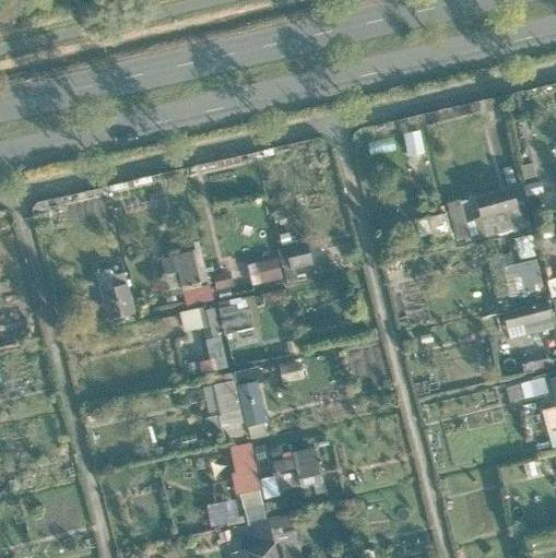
[(520,197),(493,203),(489,192),(446,204),(457,245),(528,225),(520,197)]
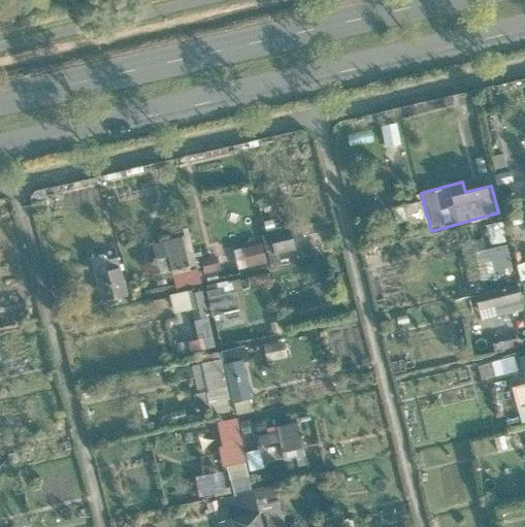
[(408,221),(409,230),(426,228),(422,201),(392,205),(395,223),(408,221)]
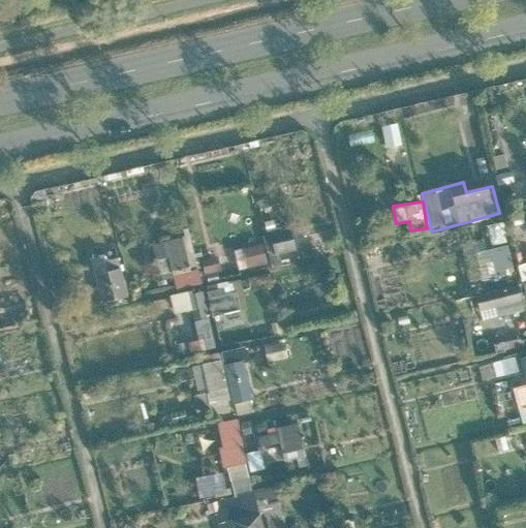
[(272,265),(298,259),(291,228),(267,233),(272,265)]
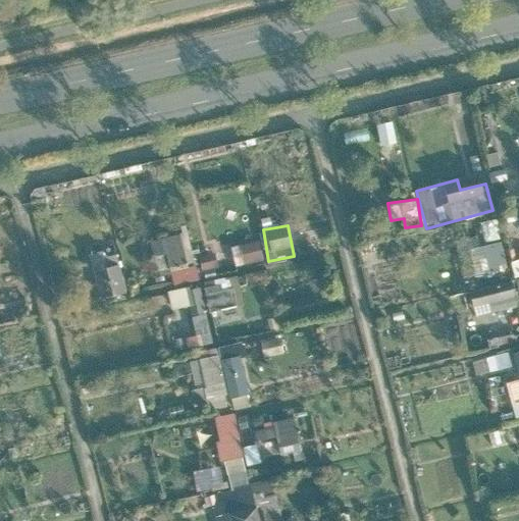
[(151,238),(153,267),(185,265),(183,236),(151,238)]
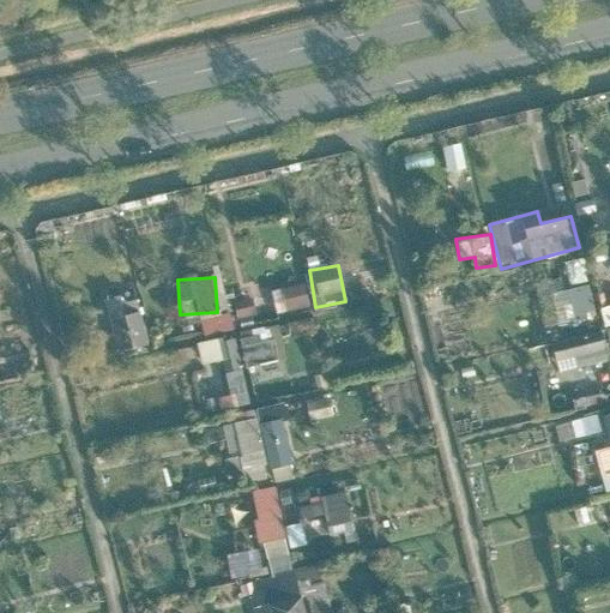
[(278,313),(310,304),(303,282),(271,290),(278,313)]
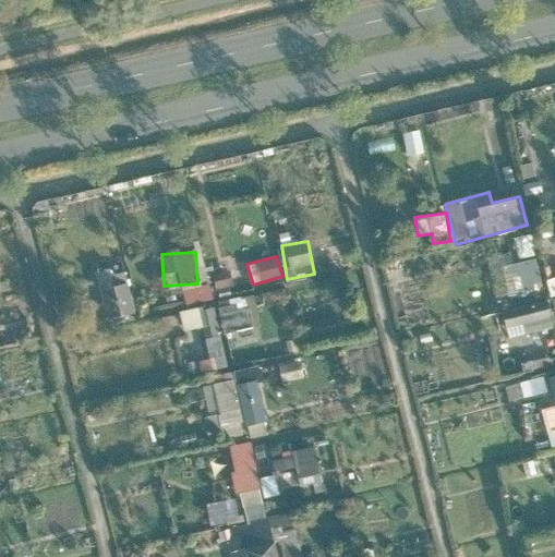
[(534,258),(503,265),(508,293),(541,286),(534,258)]
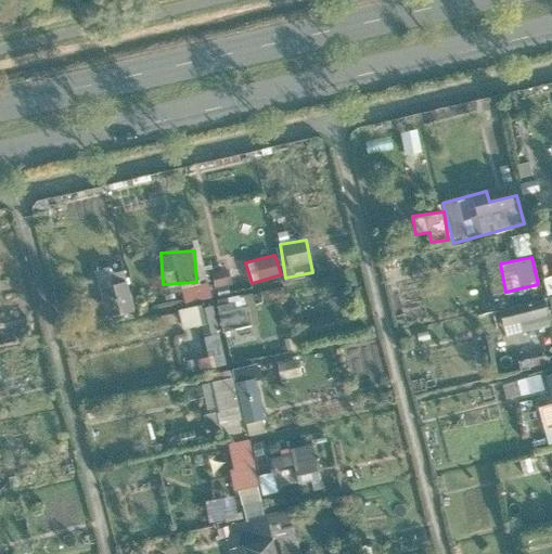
[(129,281),(99,288),(108,320),(138,312),(129,281)]
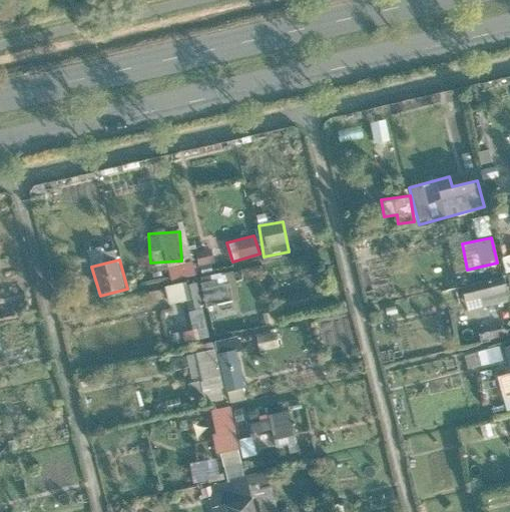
[(219,315),(234,313),(227,272),(199,277),(204,306),(217,304),(219,315)]
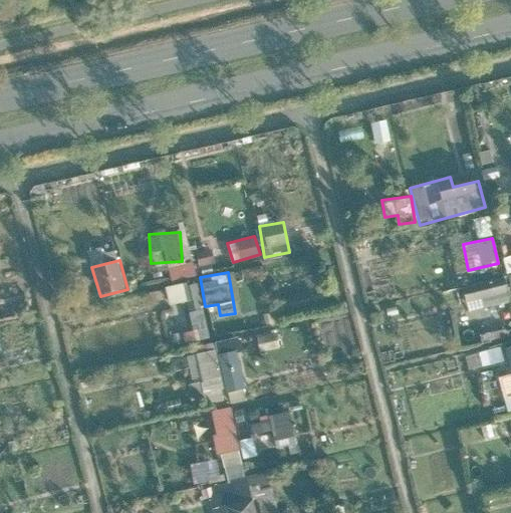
[(208,337),(197,280),(165,286),(169,305),(187,301),(195,339),(208,337)]
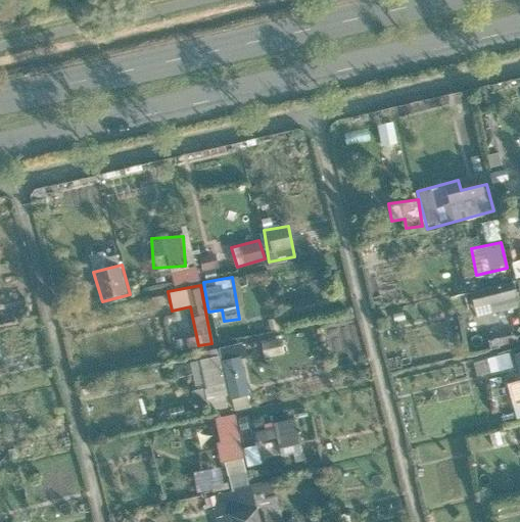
[(471,293),(474,315),(519,310),(516,287),(471,293)]
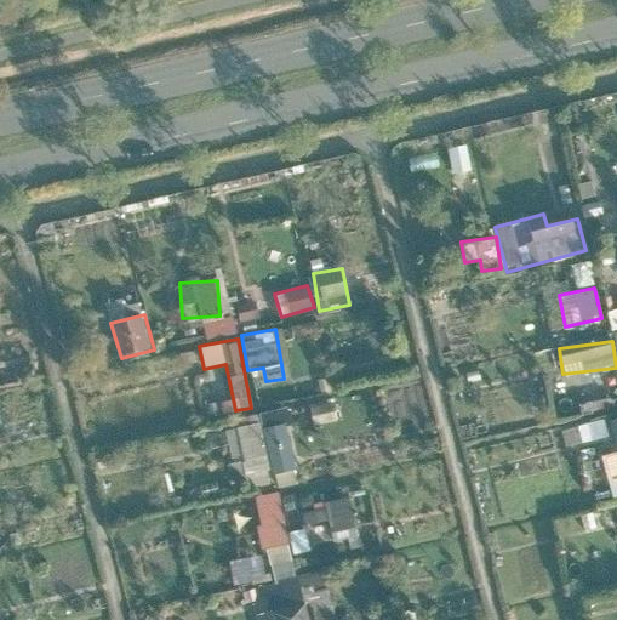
[(573,375),(550,379),(553,391),(576,387),(573,375)]
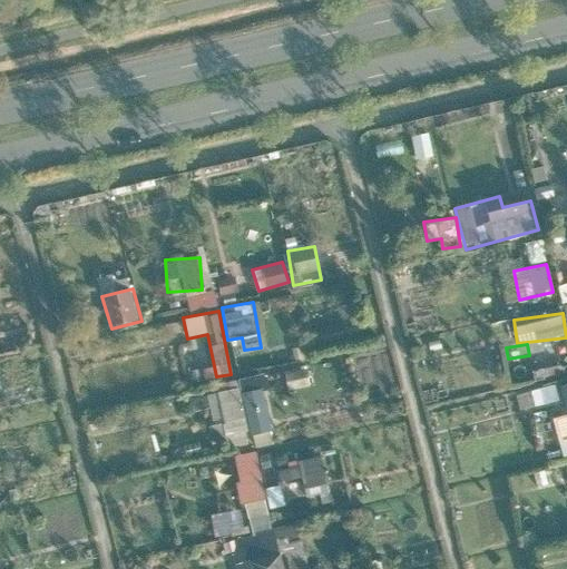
[(234,441),(273,432),(260,374),(227,381),(230,389),(203,394),(214,441),(234,437),(234,441)]
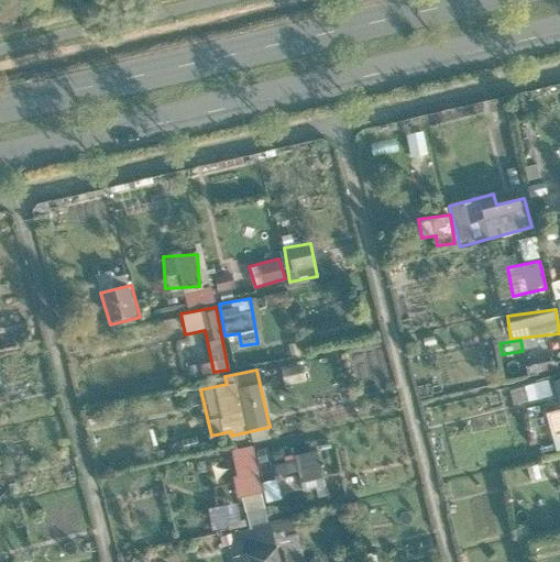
[(557,450),(559,449),(559,377),(552,379),(559,410),(548,412),(557,450)]
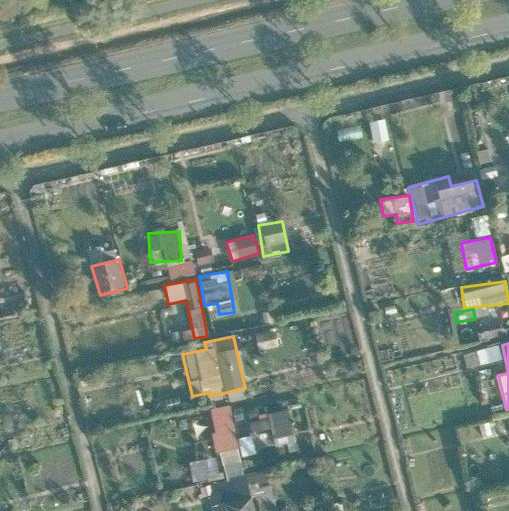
[(464,351),(466,366),(500,363),(499,348),(464,351)]
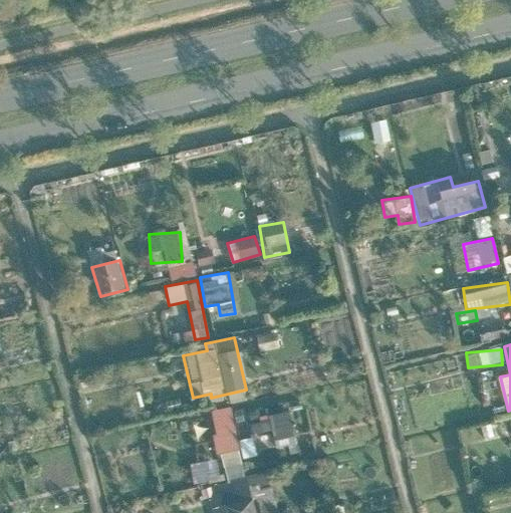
[(275,512),(268,472),(243,476),(231,406),(210,410),(223,482),(207,485),(211,512),(275,512)]
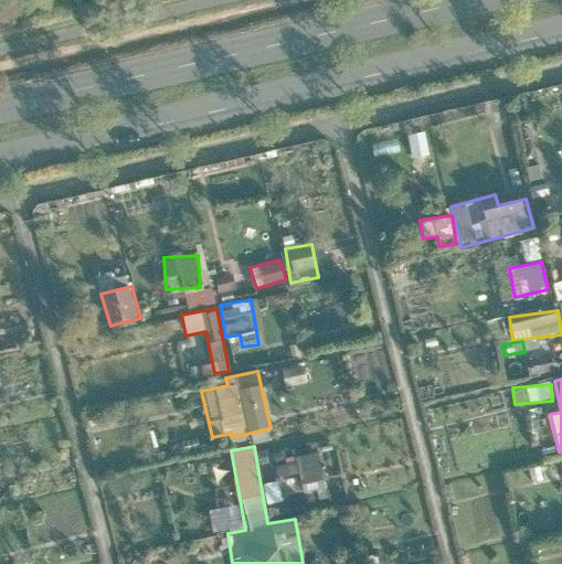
[(274,461),(276,476),(299,472),(301,483),(324,480),(319,455),(274,461)]
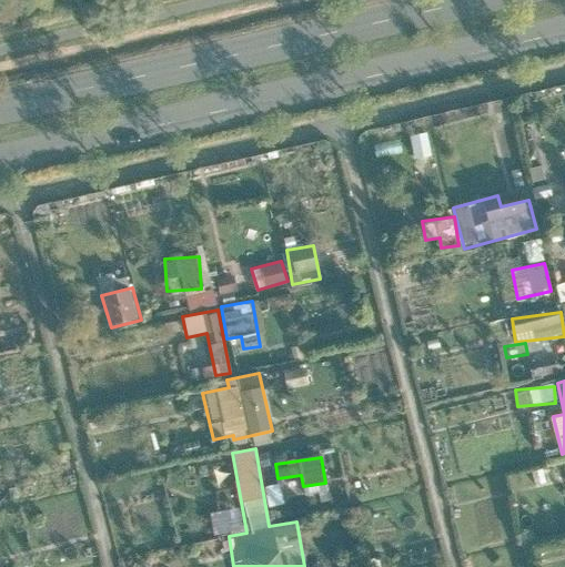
[(212,532),(242,528),(239,508),(210,512),(212,532)]
